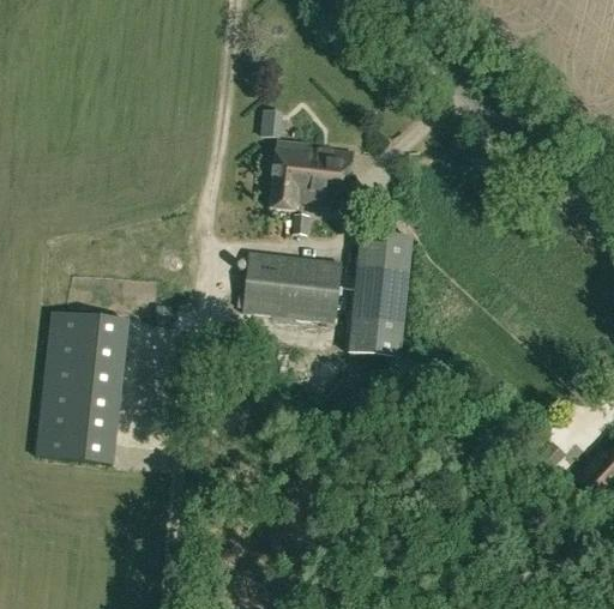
[(268,210),(290,212),(292,202),(344,206),(350,152),(306,149),(307,144),(275,142),(268,210)]
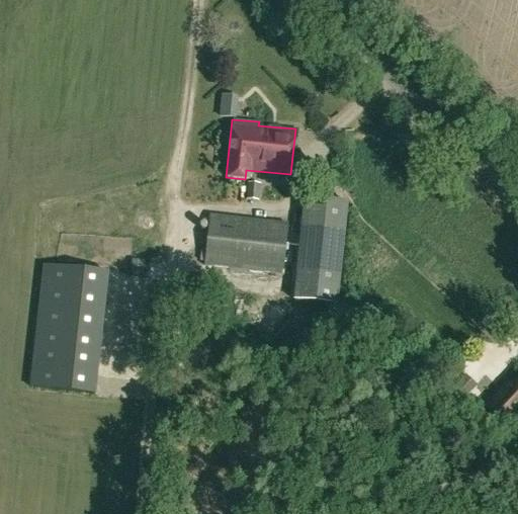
[(348,199),(304,195),(293,297),(337,303),(348,199)]
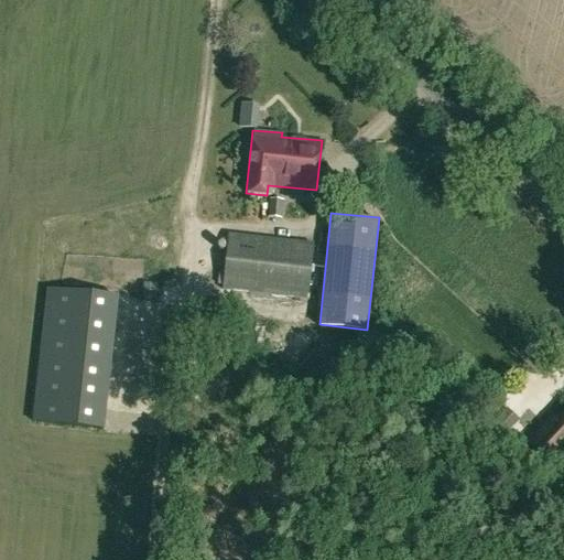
[(223,287),(306,297),(314,239),(227,229),(223,287)]
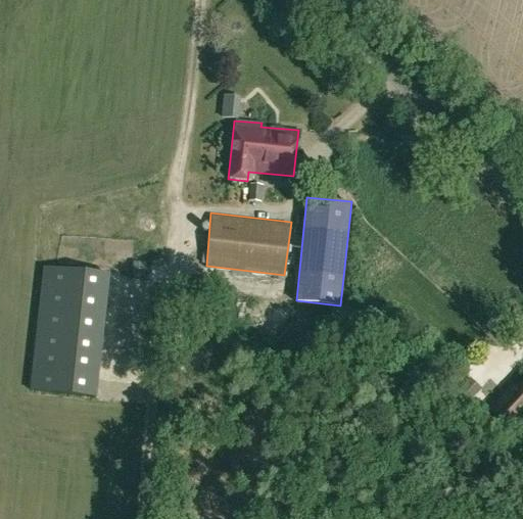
[(48,326),(109,324),(108,280),(56,282),(57,304),(48,304),(48,326)]
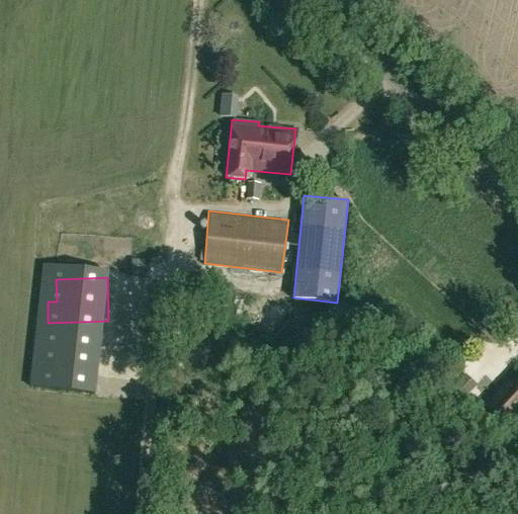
[(69,362),(68,387),(80,388),(81,362),(69,362)]
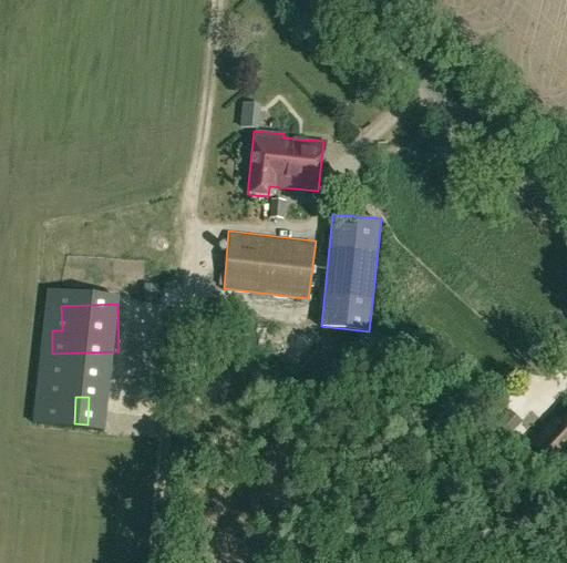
[(96,399),(96,432),(129,433),(129,400),(96,399)]
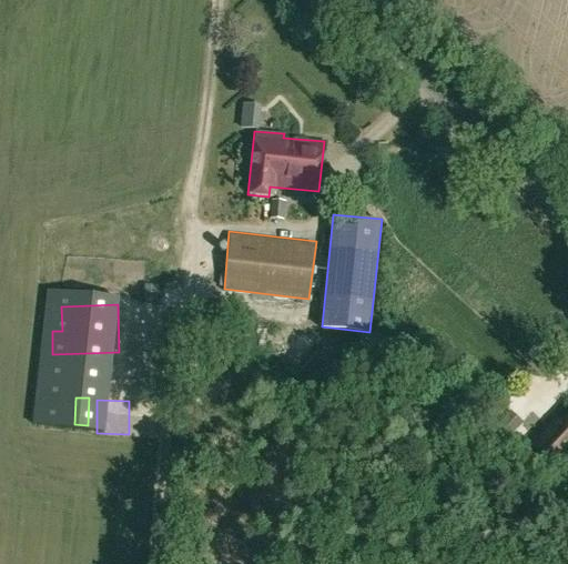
[(523,420),(513,411),(509,408),(486,432),(499,443),(487,456),(510,479),(519,470),(514,465),(500,453),(511,441),(507,437),(523,420)]
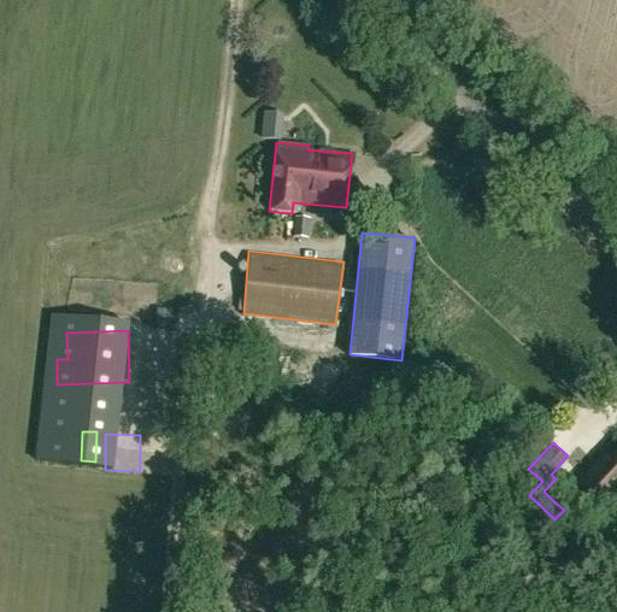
[(616,488),(612,484),(616,480),(616,448),(606,459),(601,453),(576,478),(598,500),(600,498),(604,500),(616,488)]
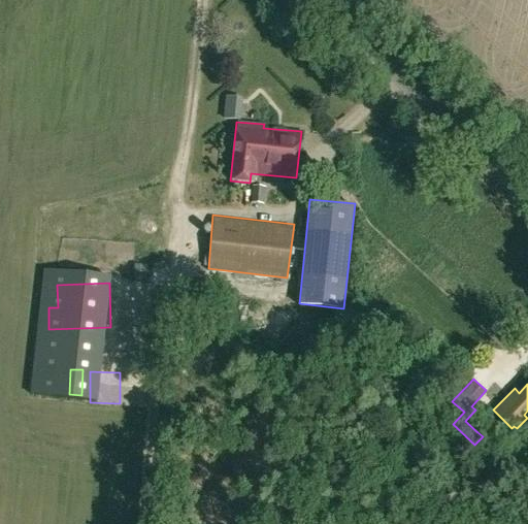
[(0,399),(38,398),(38,390),(18,391),(18,386),(0,386),(0,399)]
